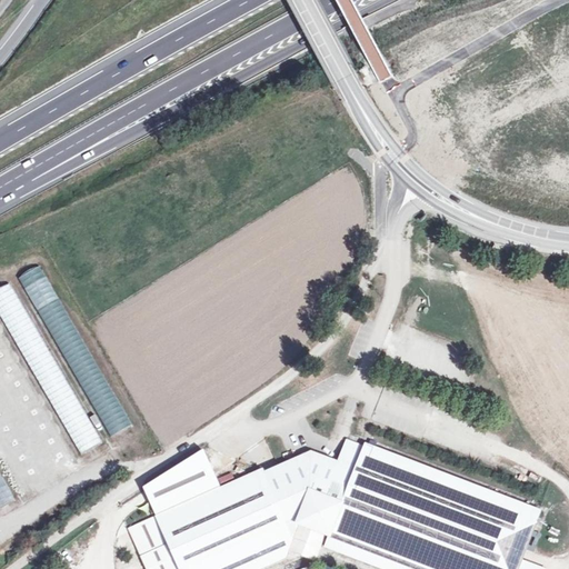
[(110,438),(131,427),(38,266),(18,278),(110,438)]
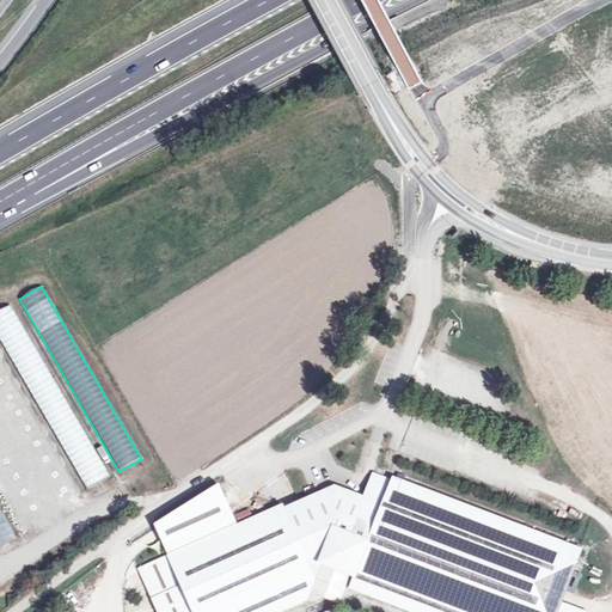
[(0,340),(86,490),(109,477),(8,304),(0,308),(0,340)]
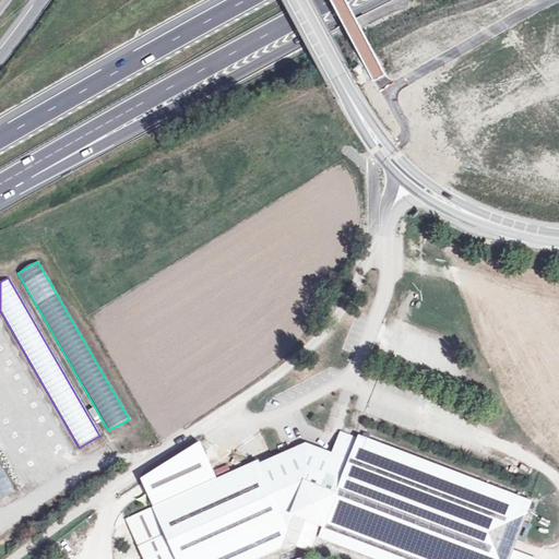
[(0,331),(0,429),(30,479),(72,453),(0,331)]
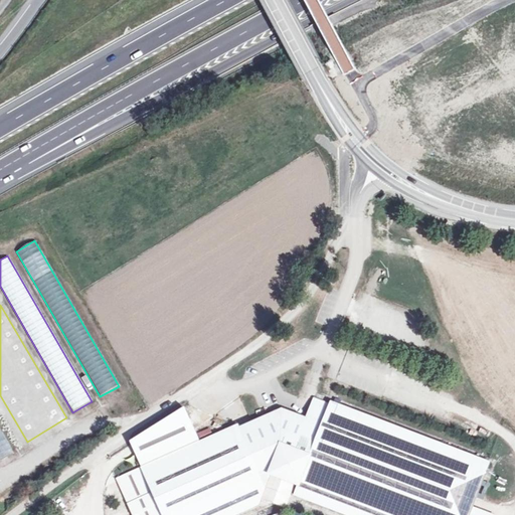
[(295,489),(292,496),(338,514),(467,514),(487,463),(312,396),(303,416),(279,408),(235,427),(234,424),(136,469),(157,514),(235,514),(258,506),(267,479),(295,489)]
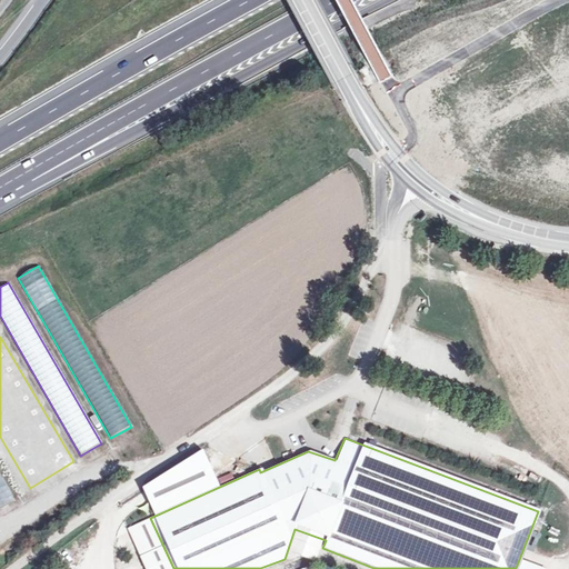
[(0,516),(17,507),(0,477),(0,516)]
